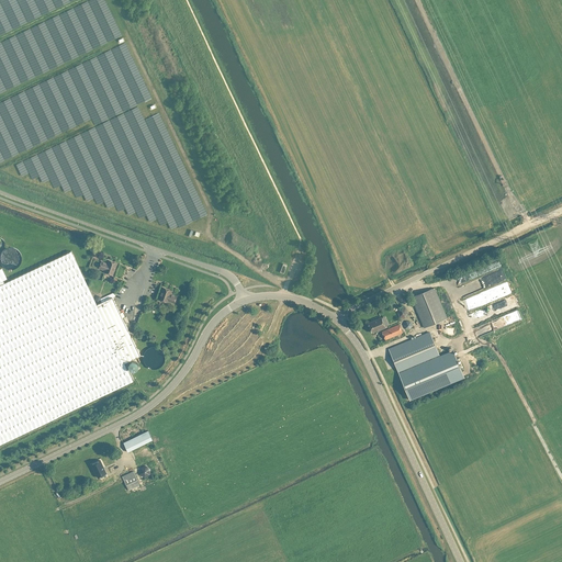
[(71,251),(0,284),(0,444),(133,381),(124,363),(141,356),(132,338),(133,334),(128,332),(112,298),(97,305),(71,251)]
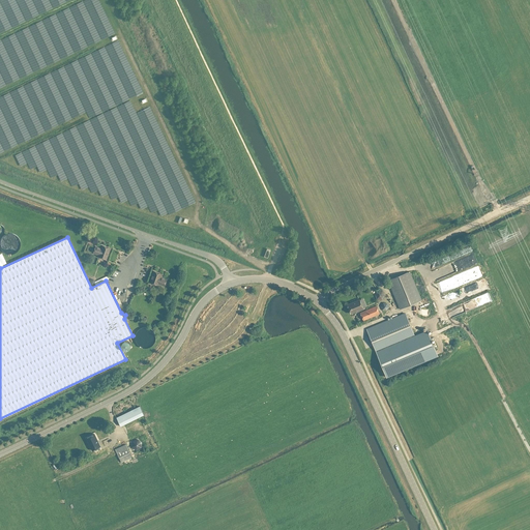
[(98,256),(98,257),(107,260),(111,248),(102,245),(101,249),(99,248),(95,246),(93,254),(98,256)]
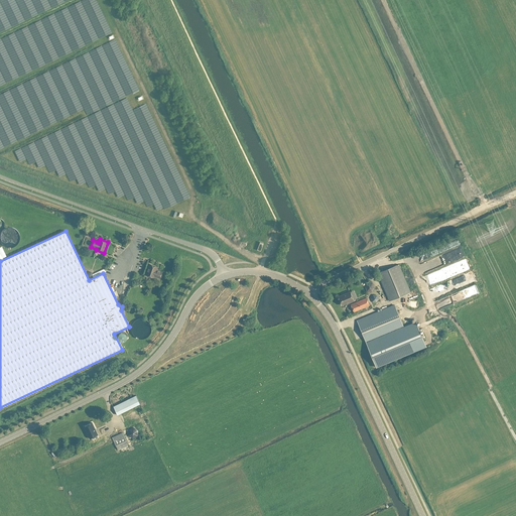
[(457,250),(421,263),(424,271),(460,258),(457,250)]
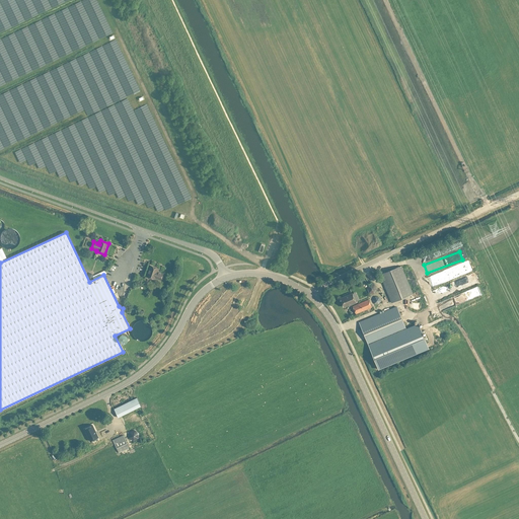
[(471,261),(442,271),(445,280),(474,270),(471,261)]
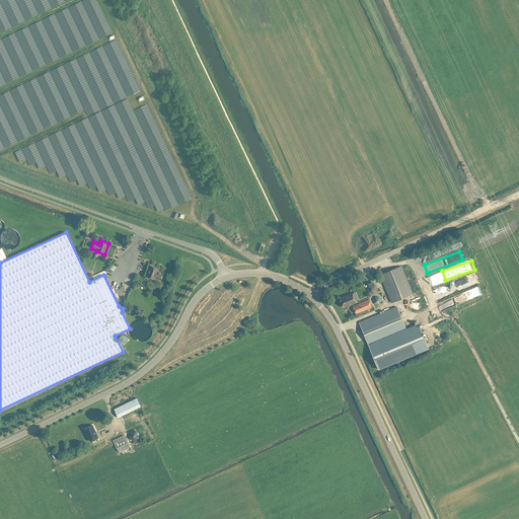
[(150,266),(147,277),(154,280),(155,278),(160,280),(163,274),(158,272),(158,273),(157,272),(158,269),(150,266)]
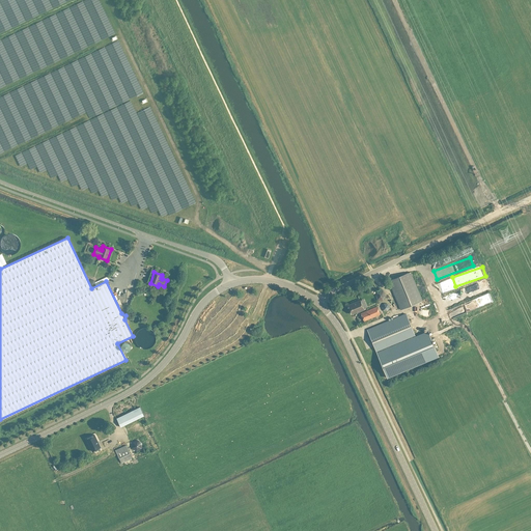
[(400,310),(422,301),(410,272),(389,281),(400,310)]
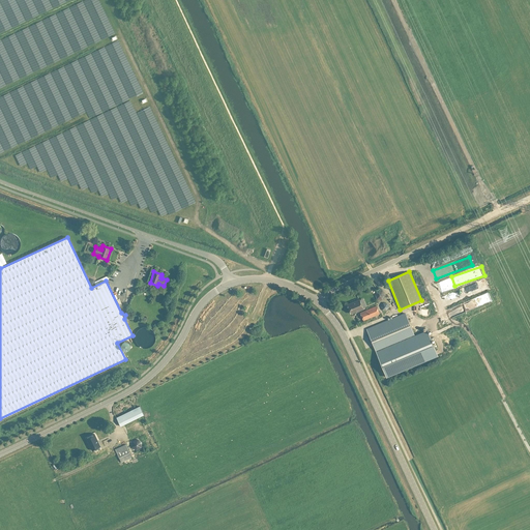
[(459,298),(490,289),(487,281),(450,292),(451,296),(453,301),(459,300),(459,298)]
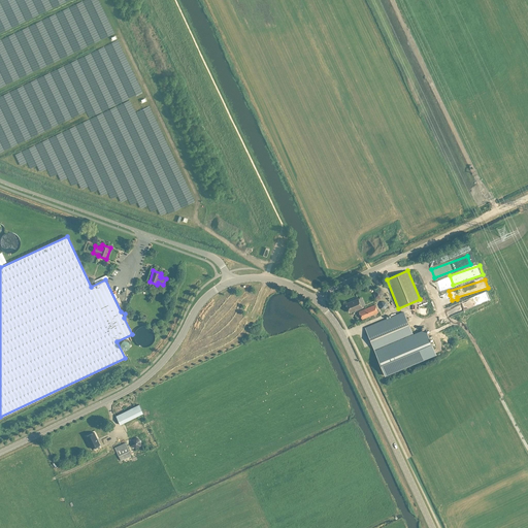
[(362,308),(358,299),(345,304),(350,312),(357,309),(357,310),(362,308)]
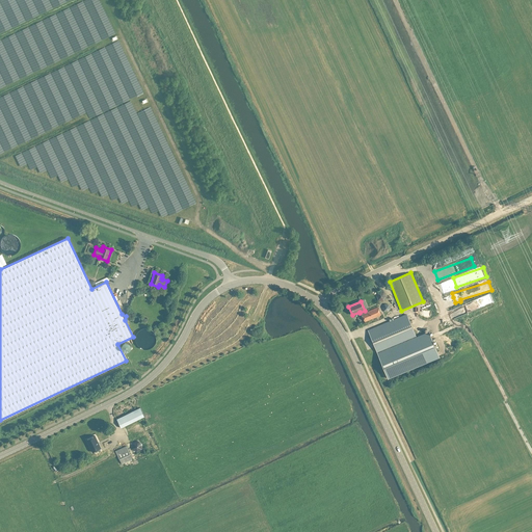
[(361,314),(365,322),(380,315),(377,308),(361,314)]
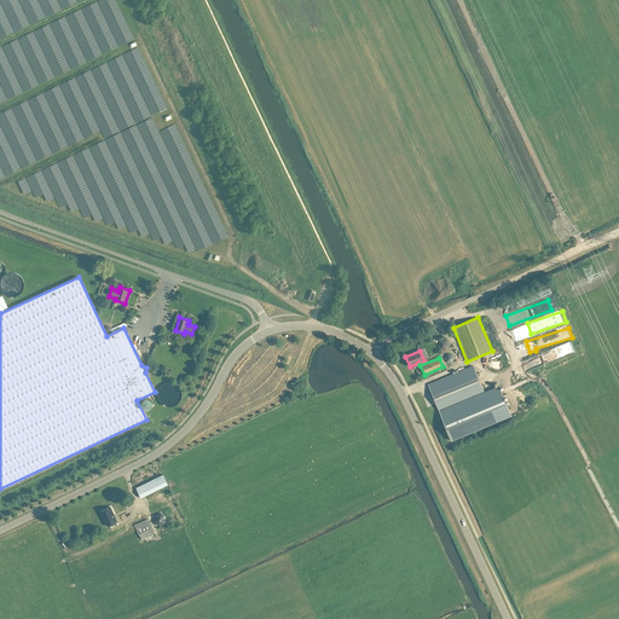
[(499,387),(484,394),(473,366),(428,385),(451,441),(512,416),(499,387)]
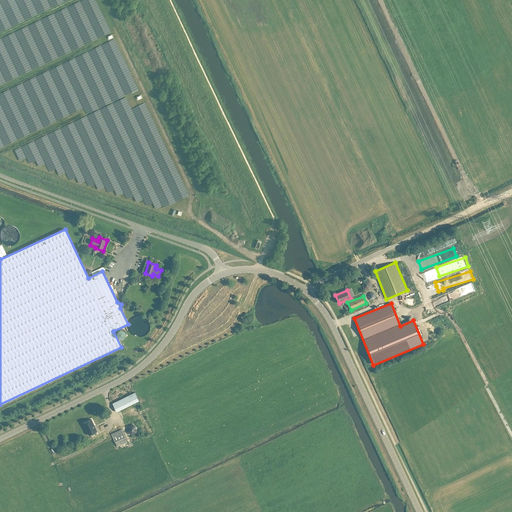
[(113,401),(117,410),(140,400),(136,391),(113,401)]
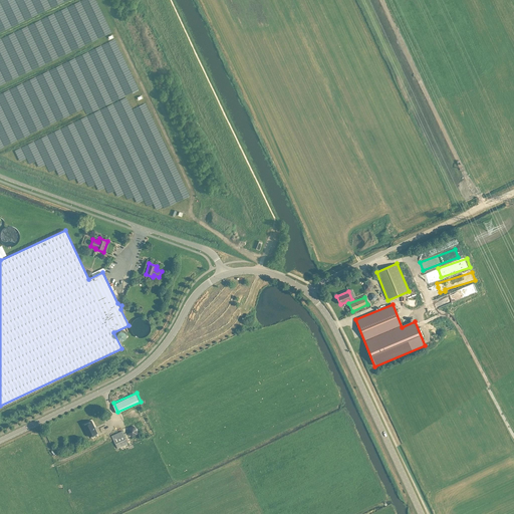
[(97,434),(91,421),(83,425),(89,437),(97,434)]
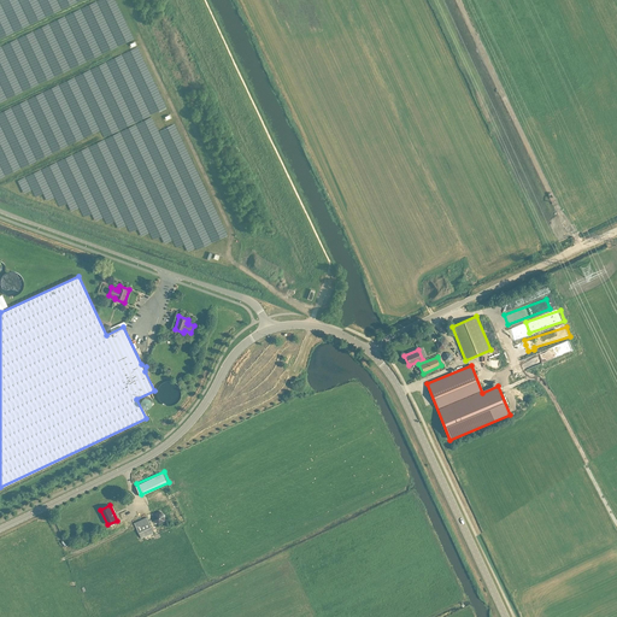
[(156,518),(159,524),(168,518),(165,513),(156,518)]
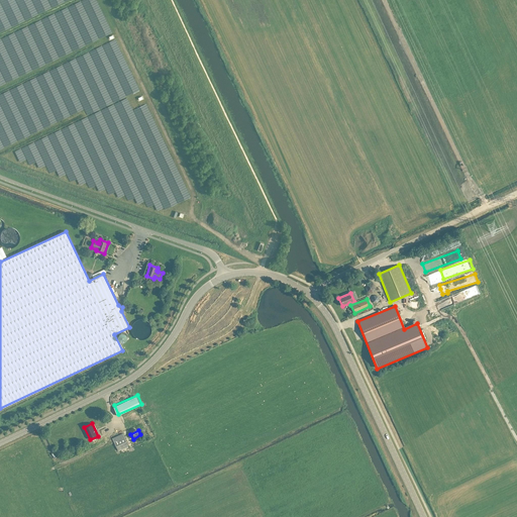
[(124,438),(114,443),(118,451),(128,447),(124,438)]
